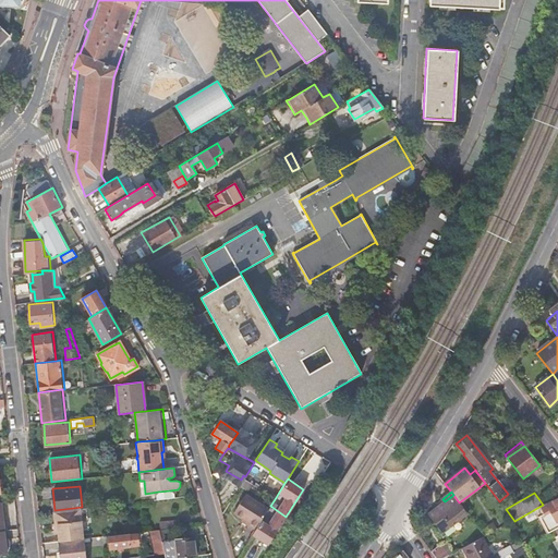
[(240,521),(254,530),(267,509),(245,495),(232,516),(240,521)]
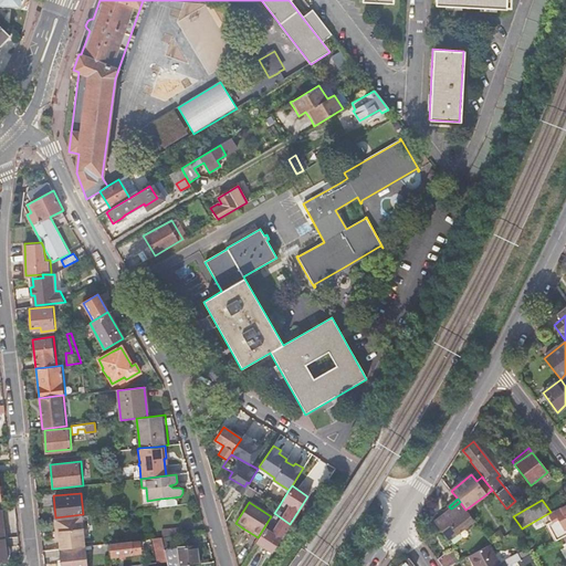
[(473,520),(465,510),(460,502),(451,509),(436,522),(449,538),(473,520)]
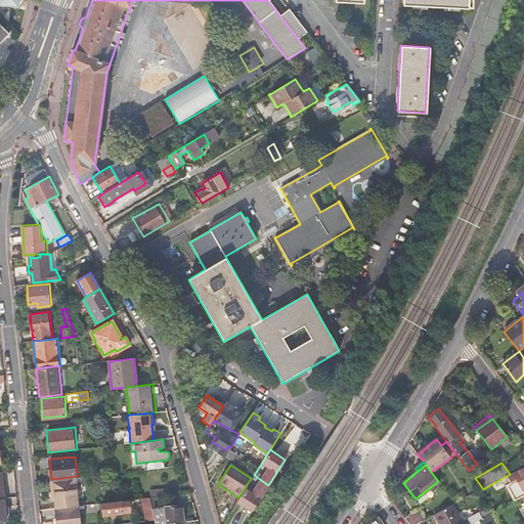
[(523,468),(514,474),(522,490),(523,489),(523,468)]
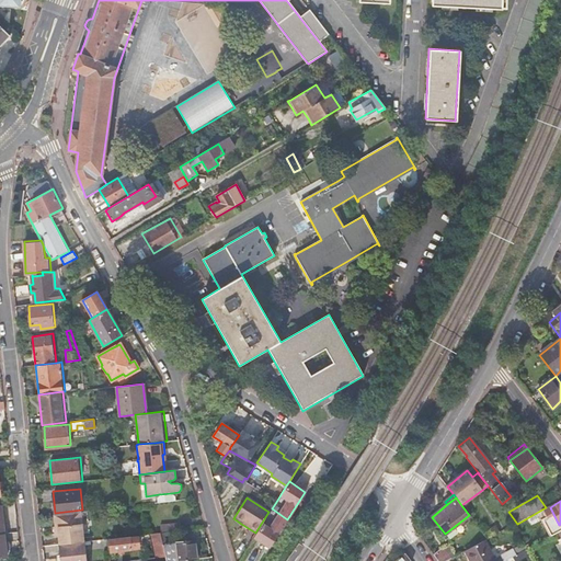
[(287,519),(272,508),(271,510),(268,514),(256,534),(254,536),(253,537),(270,547),(287,519)]
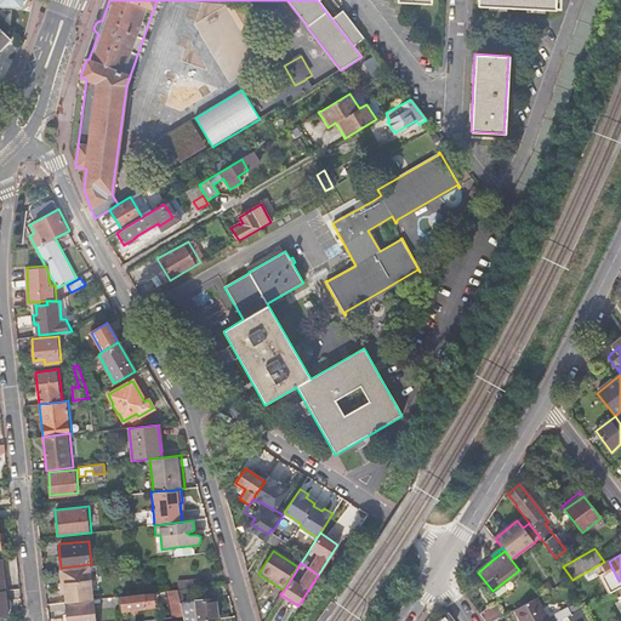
[(91,567),(60,570),(62,591),(64,590),(67,603),(95,599),(91,567)]
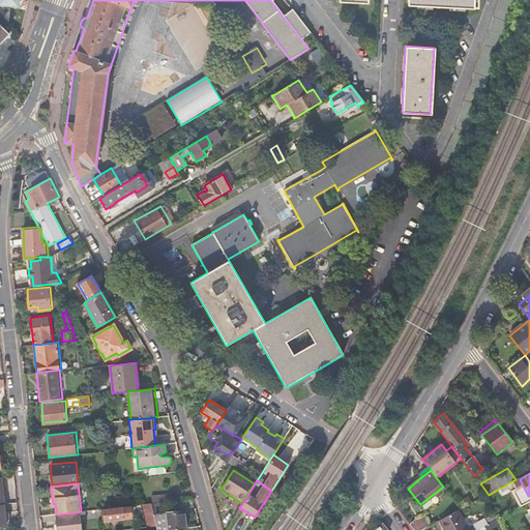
[(508,486),(500,490),(504,495),(511,491),(508,486)]
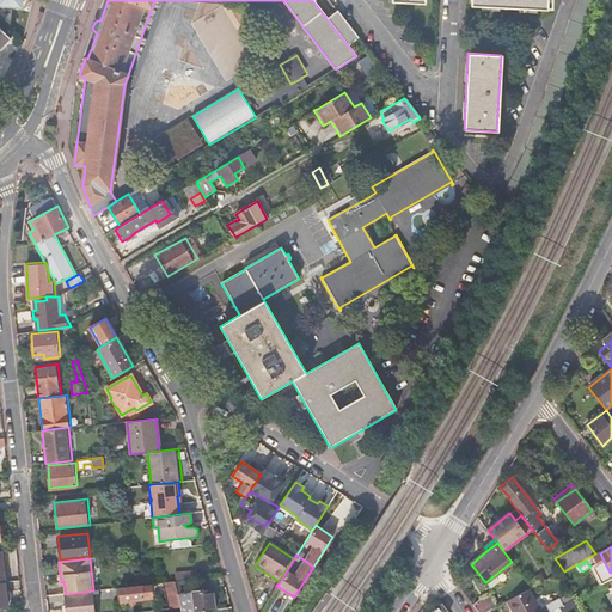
[(568,571),(571,577),(582,571),(577,565),(568,571)]
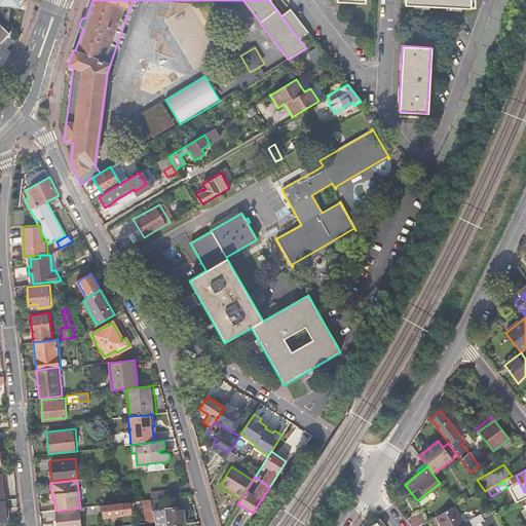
[(488,491),(482,494),(485,500),(491,496),(488,491)]
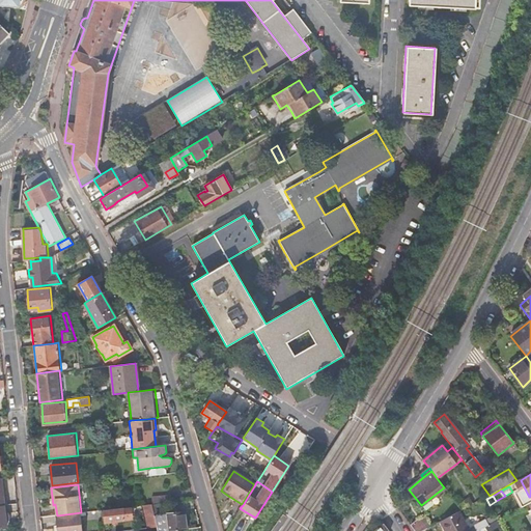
[(469,498),(458,506),(462,510),(473,504),(469,498)]
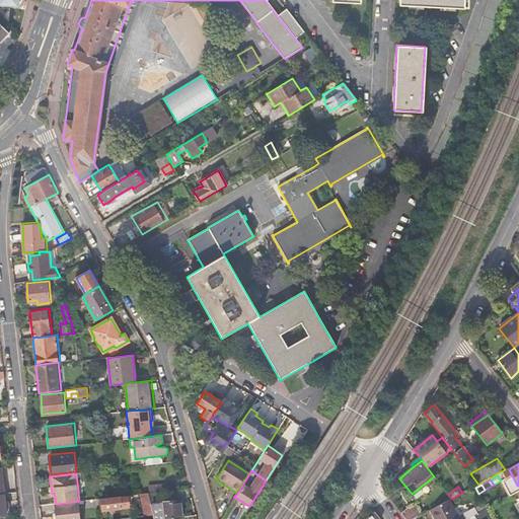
[(485,490),(478,494),(487,508),(492,506),(485,490)]
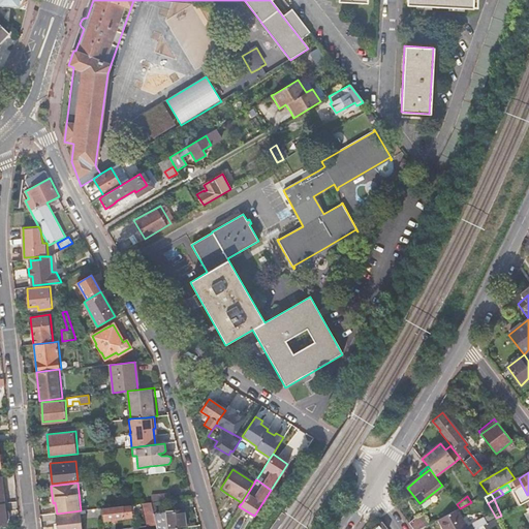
[(150,502),(143,503),(149,526),(156,525),(150,502)]
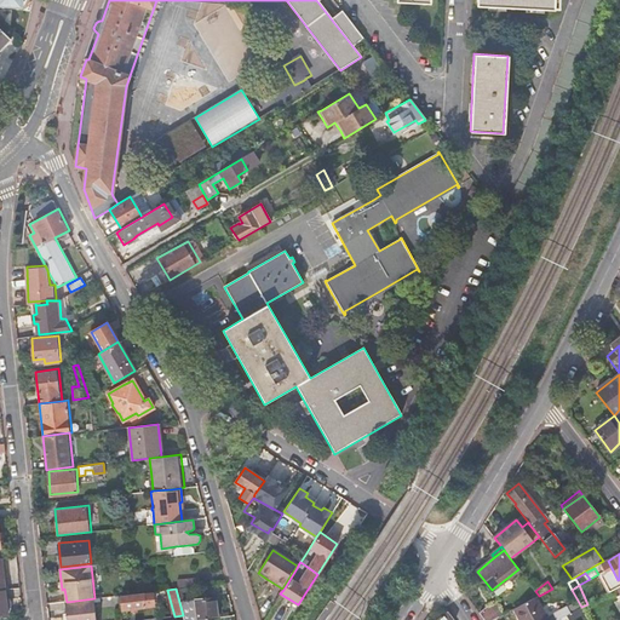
[(151,592),(149,592),(143,592),(120,595),(121,609),(144,607),(154,606),(151,592)]
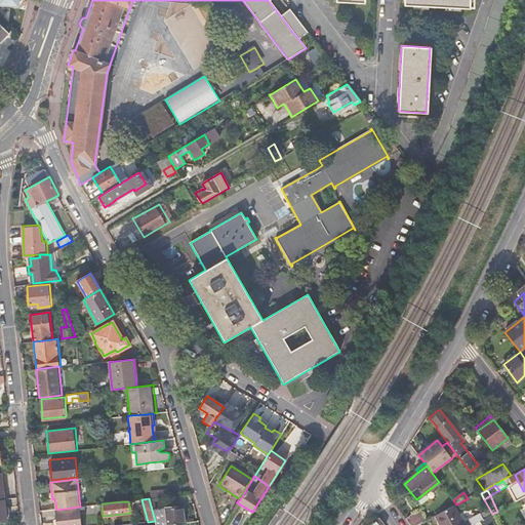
[(165,508),(167,524),(170,524),(172,524),(186,523),(184,508),(184,506),(165,508)]
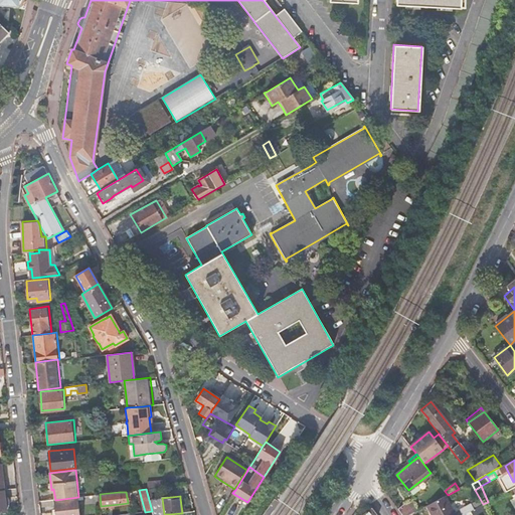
[(456,514),(446,496),(426,506),(431,514),(456,514)]
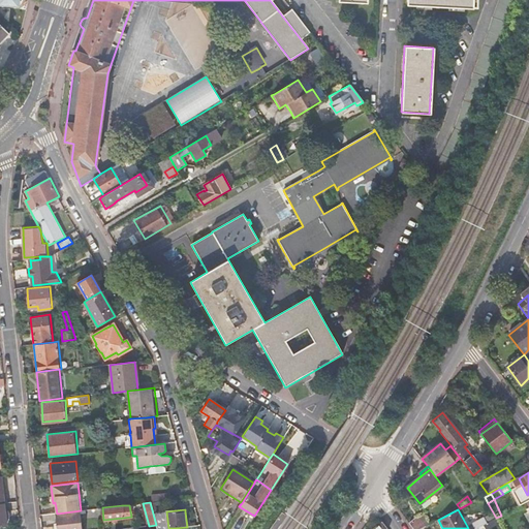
[(83,528),(81,510),(57,514),(56,512),(57,528),(83,528)]
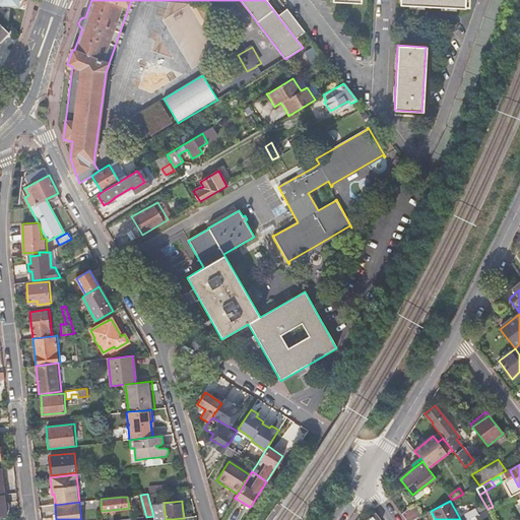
[(409,509),(402,515),(405,519),(413,519),(417,518),(409,509)]
